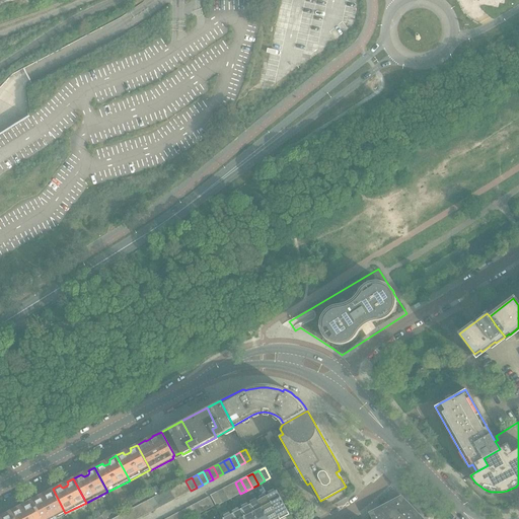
[(191,491),(186,482),(180,485),(186,494),(191,491)]
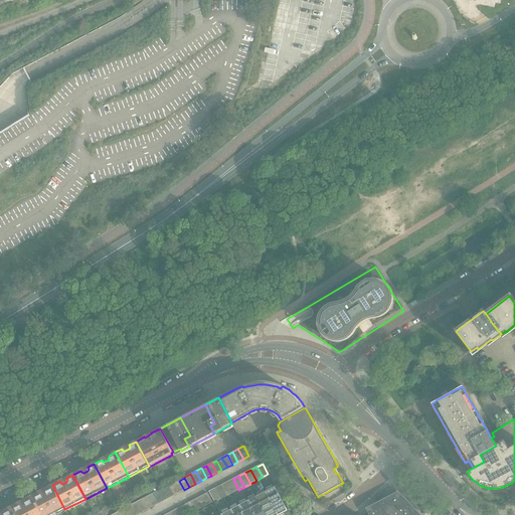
[(238,490),(233,479),(227,482),(233,493),(238,490)]
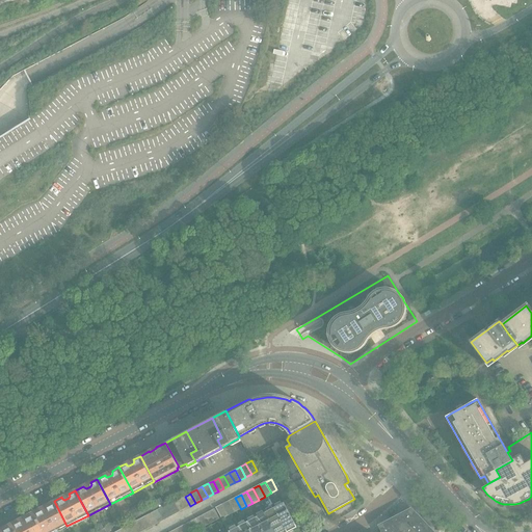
[(190,506),(185,497),(180,499),(185,509),(190,506)]
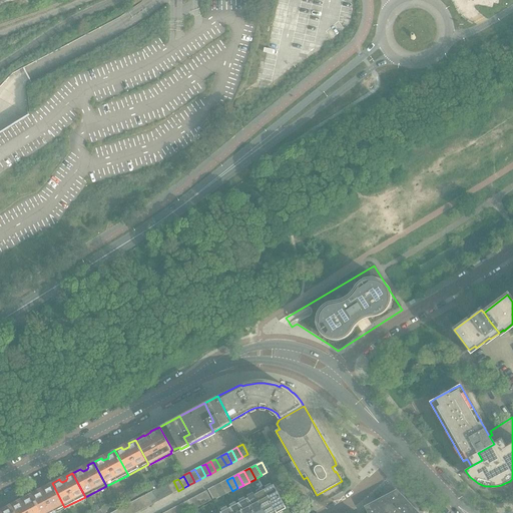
[(232,491),(226,480),(220,483),(225,494),(232,491)]
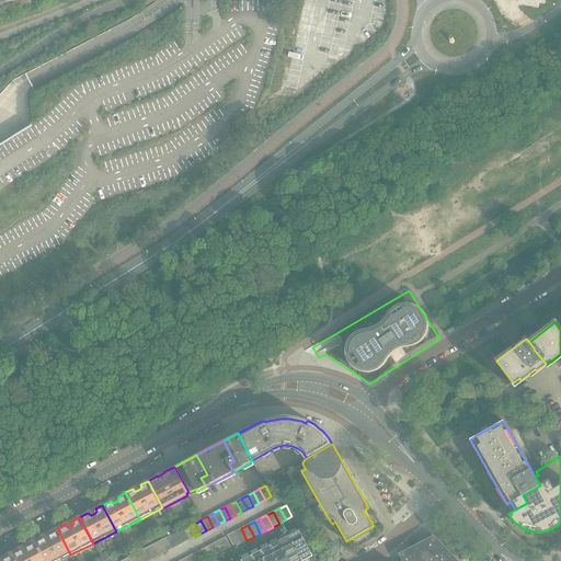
[(195,537),(190,526),(184,529),(189,540),(195,537)]
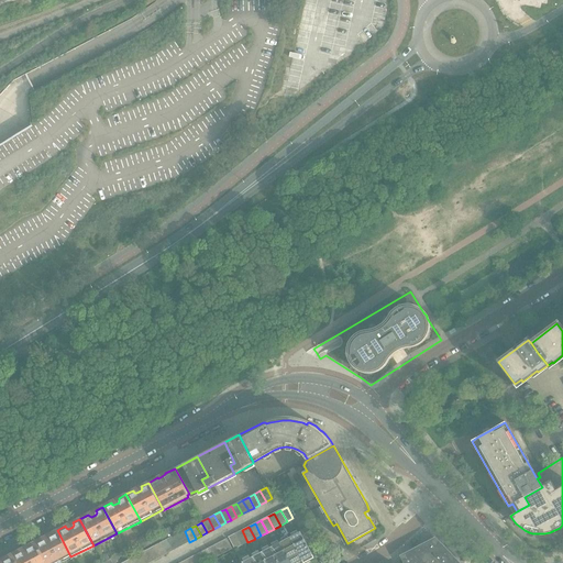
[(58,562),(70,556),(57,530),(50,534),(51,537),(51,539),(45,541),(43,540),(42,538),(34,542),(44,562),(58,562)]
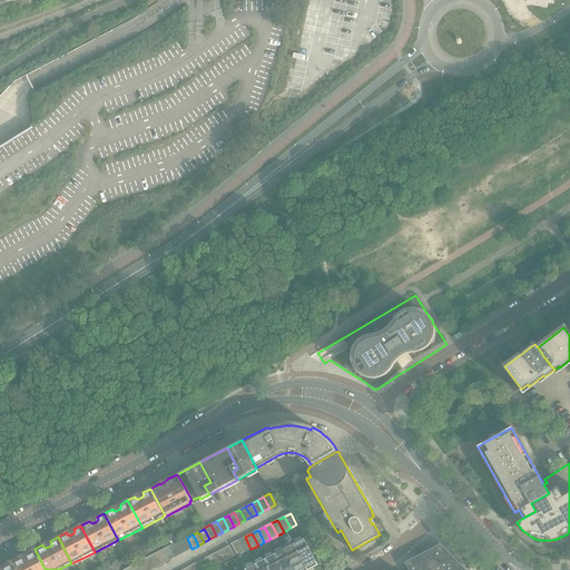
[(251,549),(245,537),(238,540),(244,552),(251,549)]
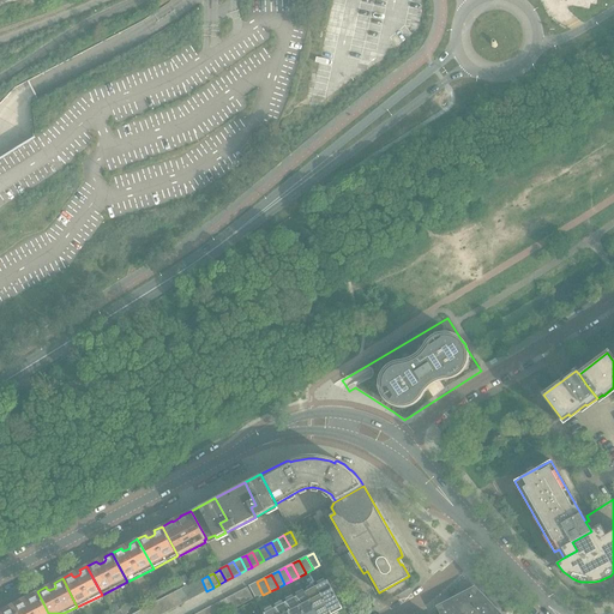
[(206,591),(202,579),(194,583),(200,594),(206,591)]
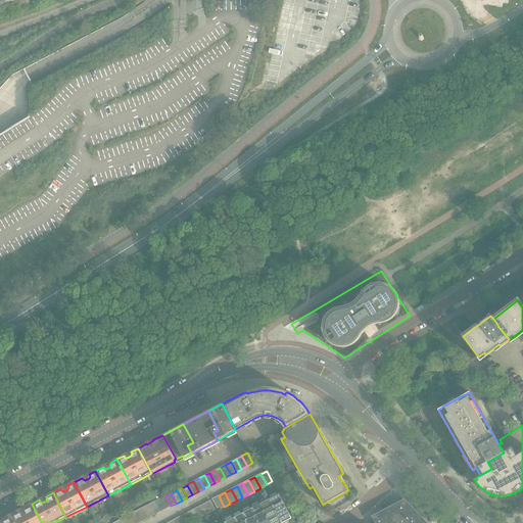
[(292,519),(279,494),(270,498),(282,521),(290,517),(291,519),(292,519)]
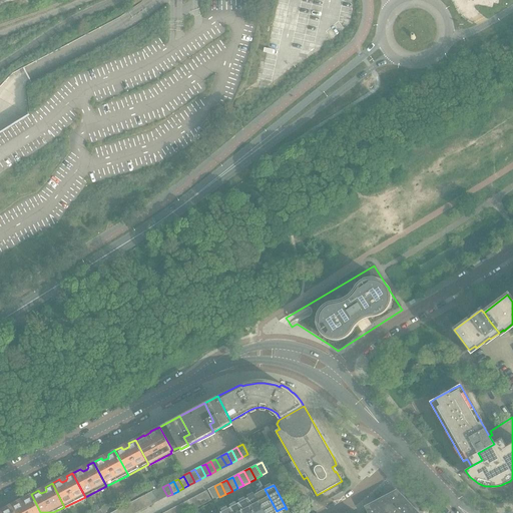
[(219,497),(214,486),(208,490),(213,500),(219,497)]
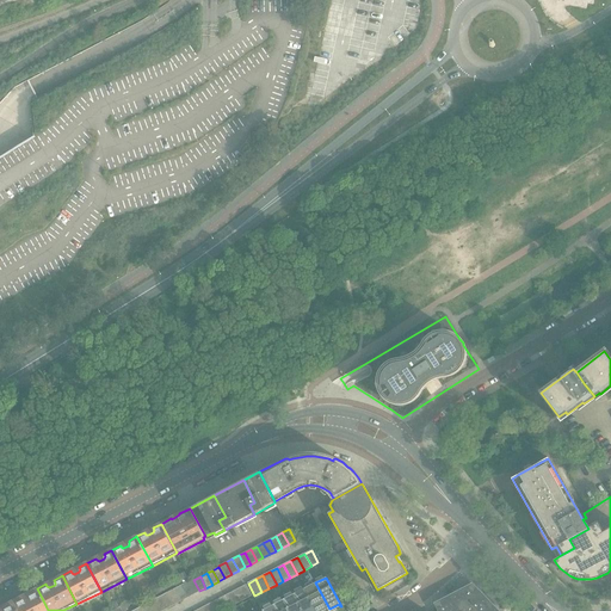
[(199,591),(193,580),(187,584),(193,594),(199,591)]
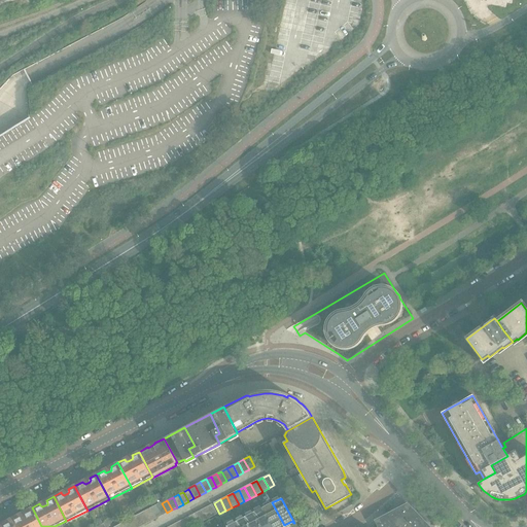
[(308,506),(305,500),(300,502),(304,510),(308,506)]
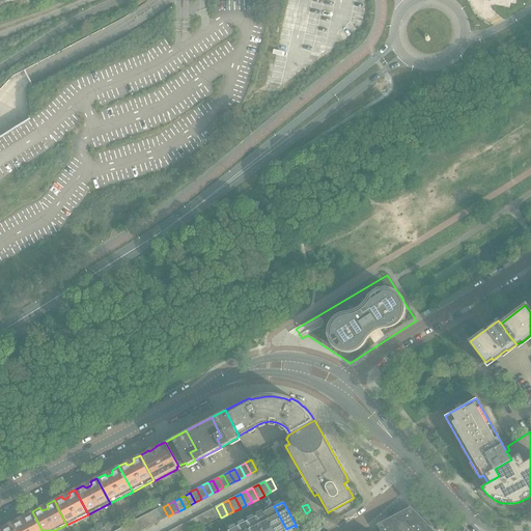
[(282,530),(286,529),(274,506),(264,511),(275,530),(282,530)]
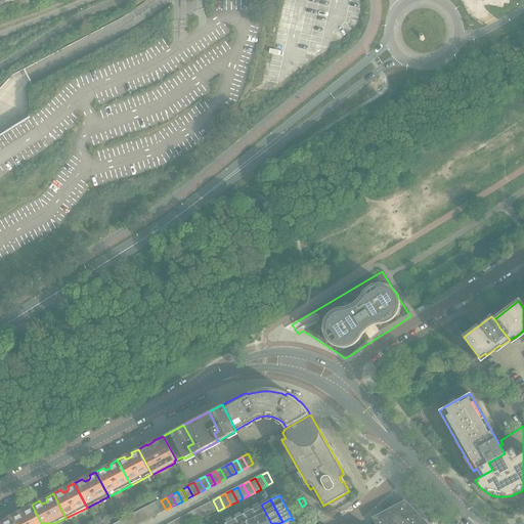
[(166,510),(161,500),(156,503),(161,513),(166,510)]
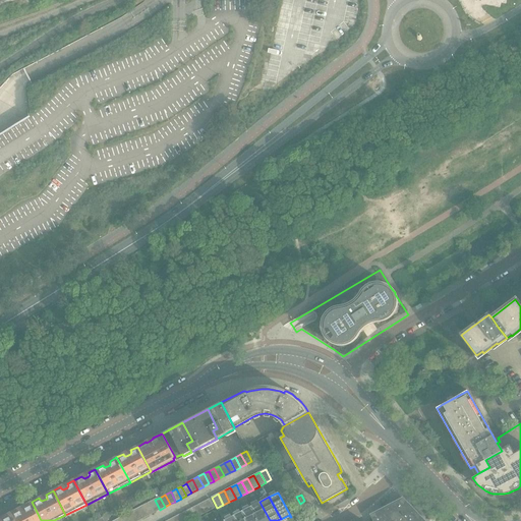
[(425,520),(403,498),(370,514),(373,520),(372,520),(425,520)]
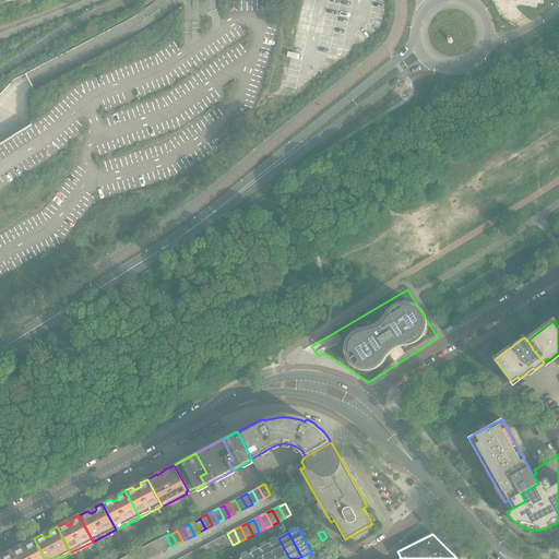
[(230,545),(225,535),(218,538),(224,549),(230,545)]
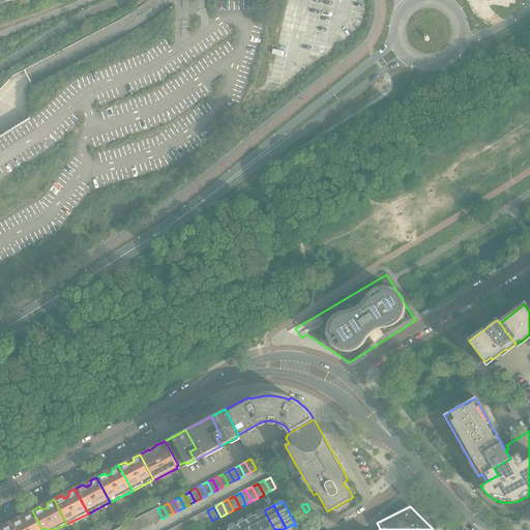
[(163,519),(157,508),(151,511),(156,522),(163,519)]
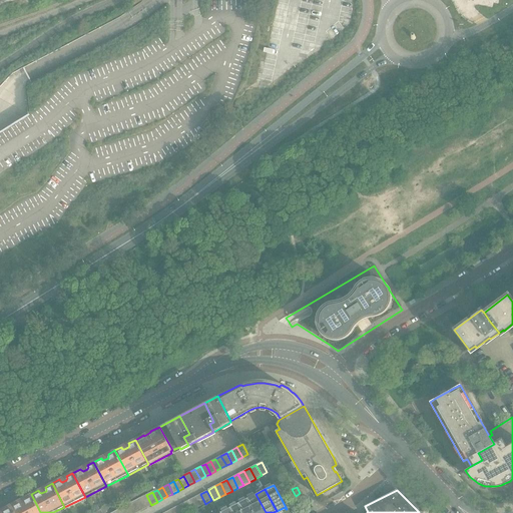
[(429,501),(422,493),(417,498),(424,506),(429,501)]
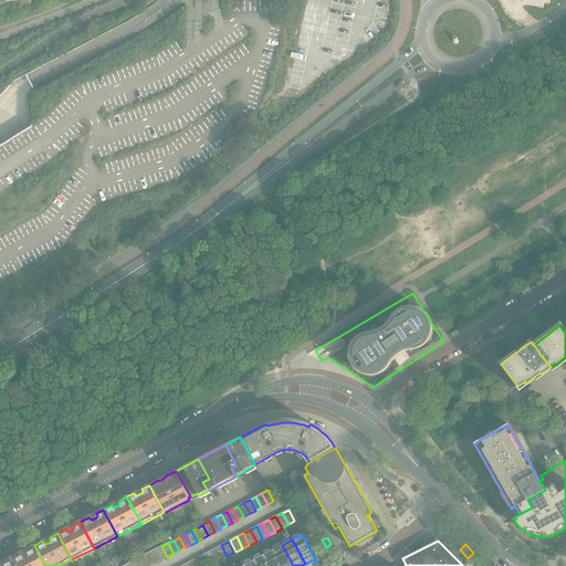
[(44,565),(34,545),(28,549),(28,552),(28,554),(22,556),(21,555),(20,553),(11,557),(16,565),(44,565)]
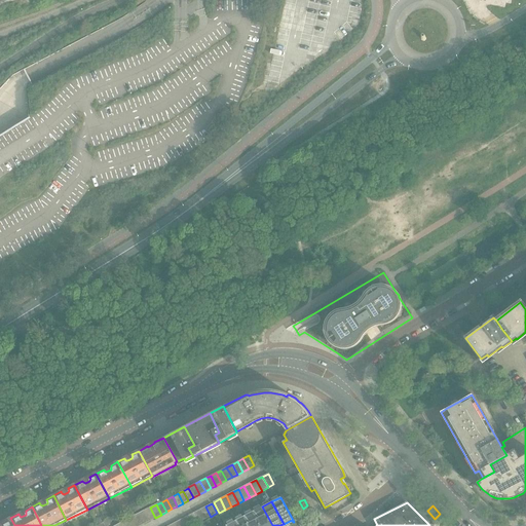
[(211,517),(205,506),(199,510),(204,520),(211,517)]
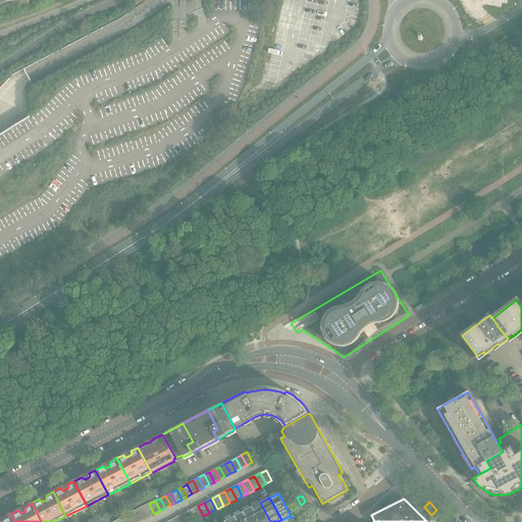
[(270,521),(260,503),(251,508),(258,521),(270,521)]
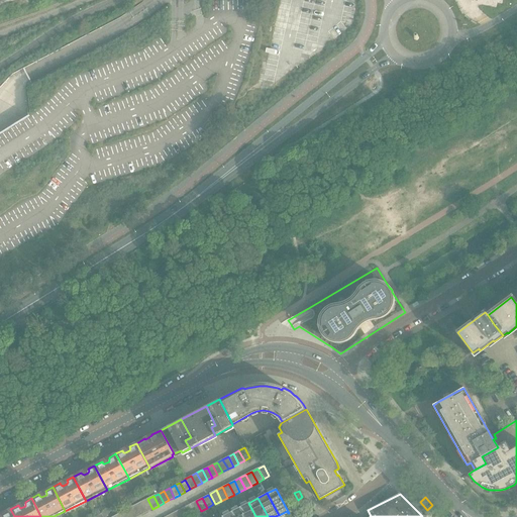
[(152,509),(147,499),(142,502),(147,512),(152,509)]
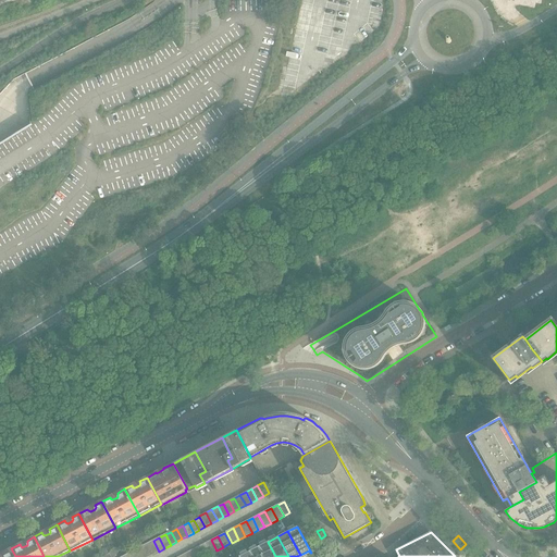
[(217,551),(211,540),(205,544),(210,554),(217,551)]
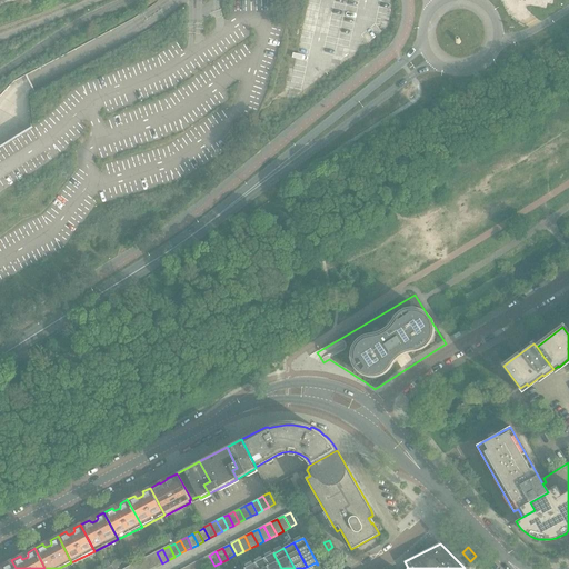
[(162,563),(157,552),(150,556),(157,567),(162,563)]
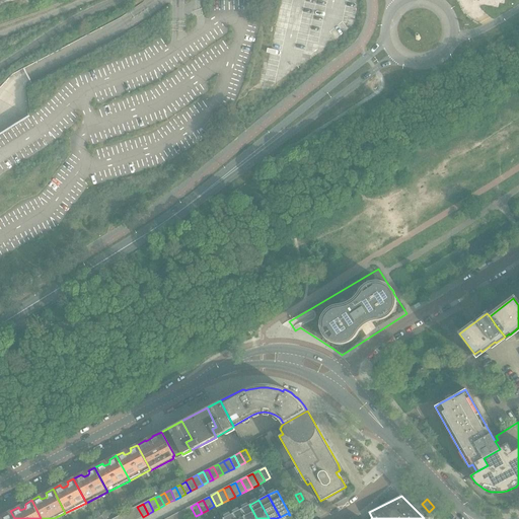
[(256,518),(249,505),(240,509),(245,518),(256,518)]
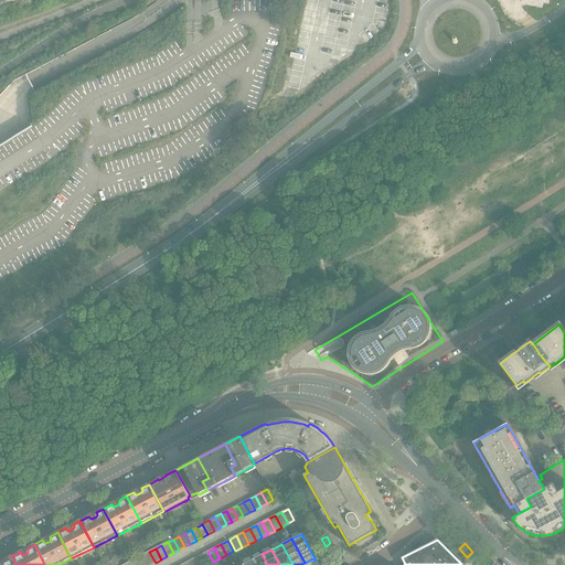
[(150,564),(156,563),(149,552),(144,554),(149,564),(150,564)]
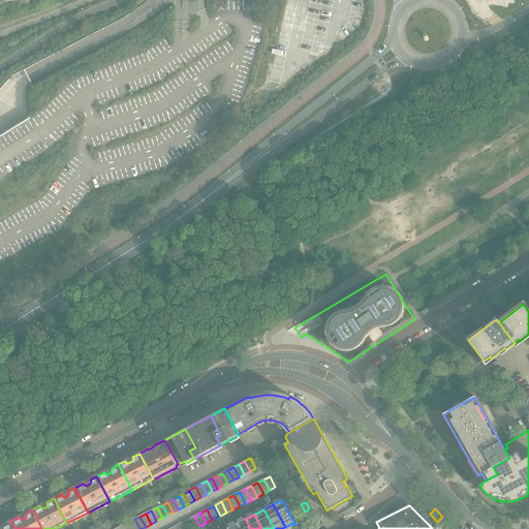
[(199,526),(194,517),(189,519),(194,528),(199,526)]
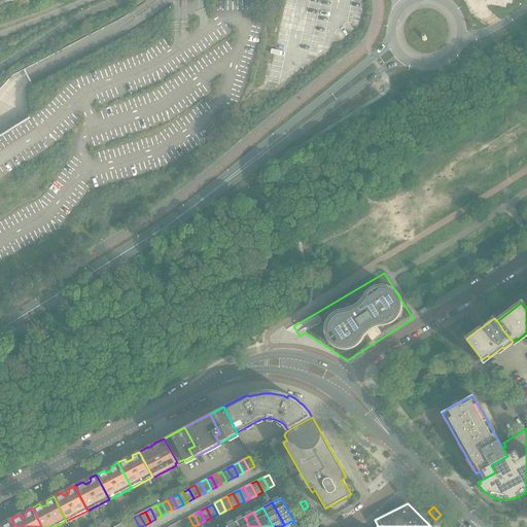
[(139,526),(134,517),(129,520),(132,526),(139,526)]
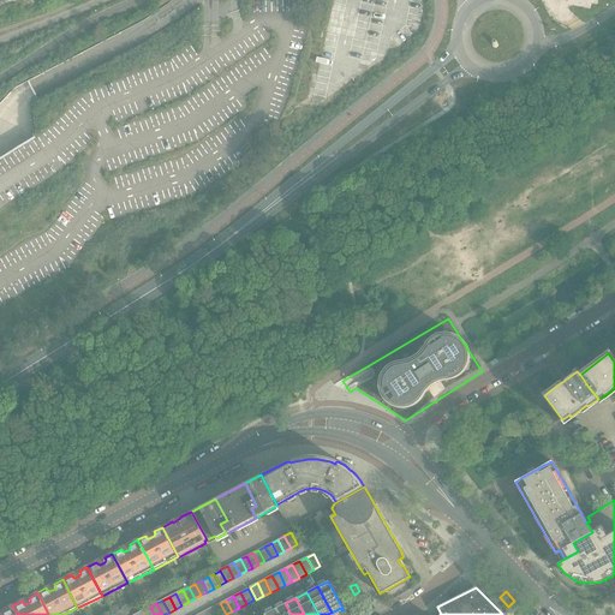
[(224,614),(226,614),(220,603),(214,607),(218,614),(224,614)]
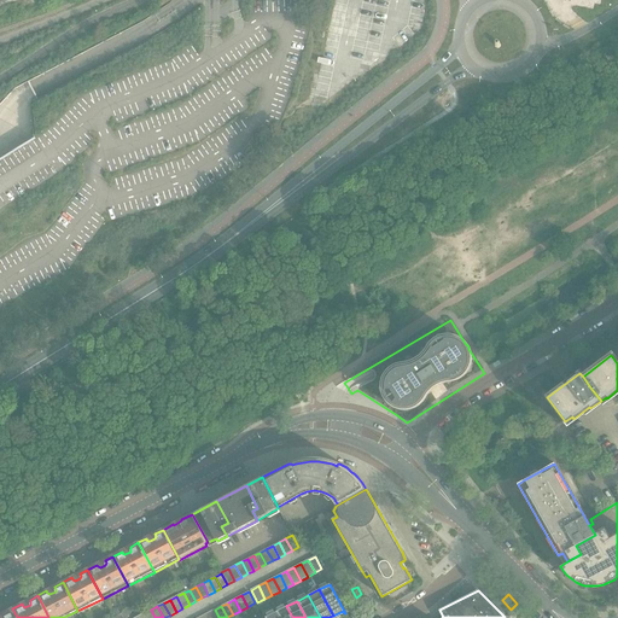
[(292,617),(286,606),(277,612),(279,617),(292,617)]
